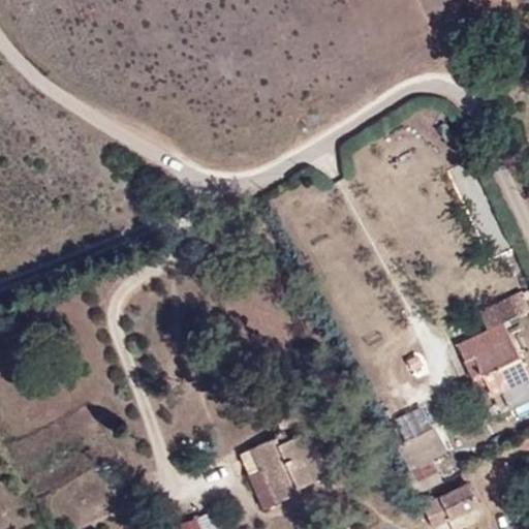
[(458,344),(478,386),(487,381),(484,373),(520,355),(503,322),(458,344)]
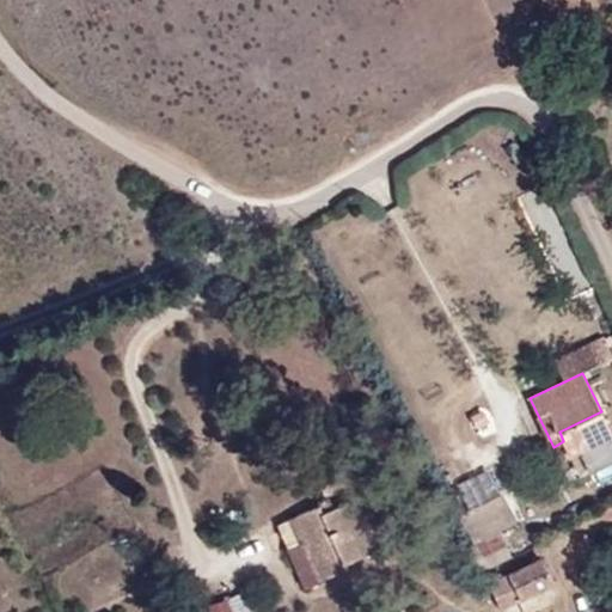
[(311,545),(307,546),(320,580),(347,568),(346,562),(378,549),(368,527),(384,521),(372,491),(322,514),(318,505),(298,514),(311,545)]
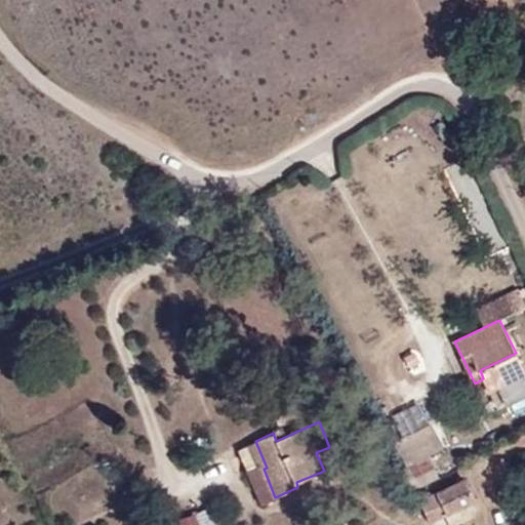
[(259,471),(264,469),(267,468),(255,441),(248,444),(259,471)]
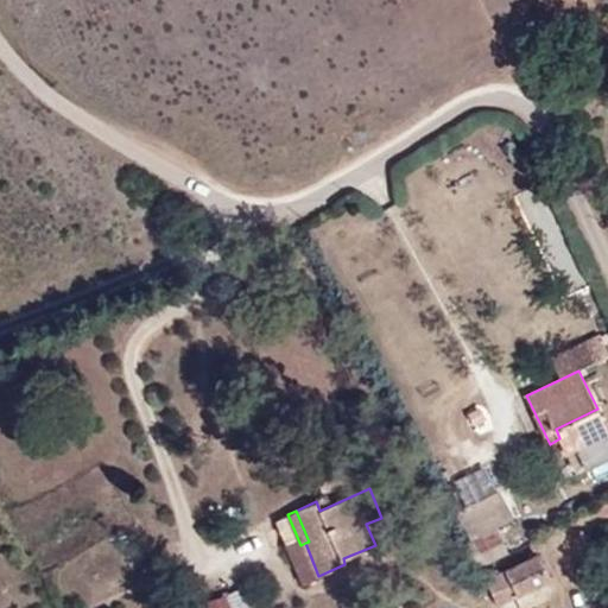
[(480,517),(487,531),(496,527),(499,526),(492,511),(480,517)]
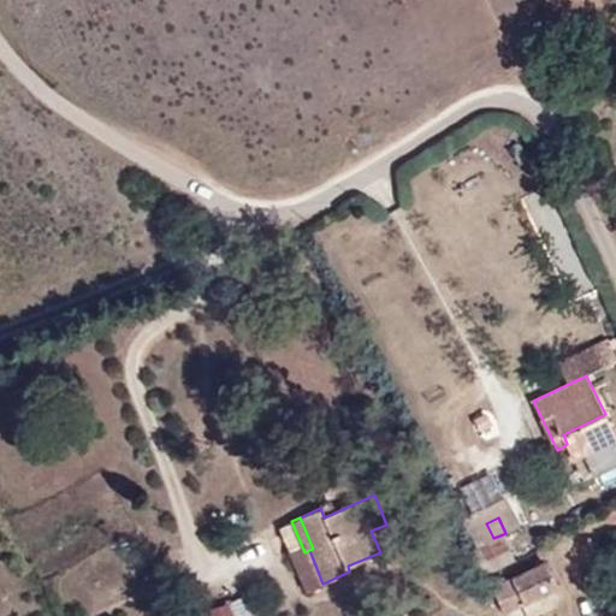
[(503,534),(493,538),(479,546),(486,560),(510,548),(503,534)]
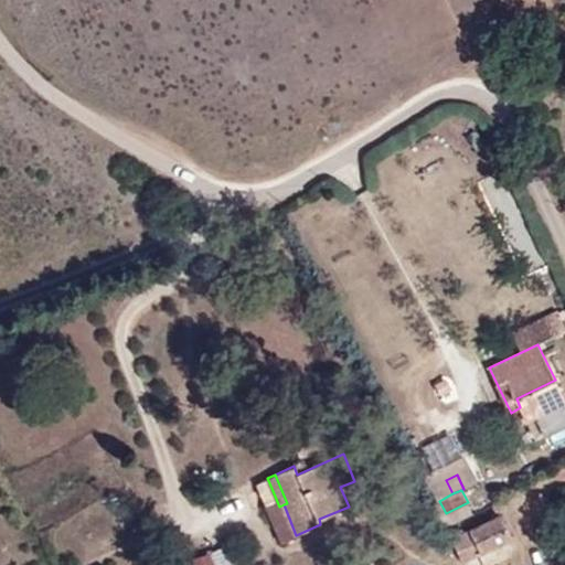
[(465,563),(518,546),(509,519),(456,534),(465,563)]
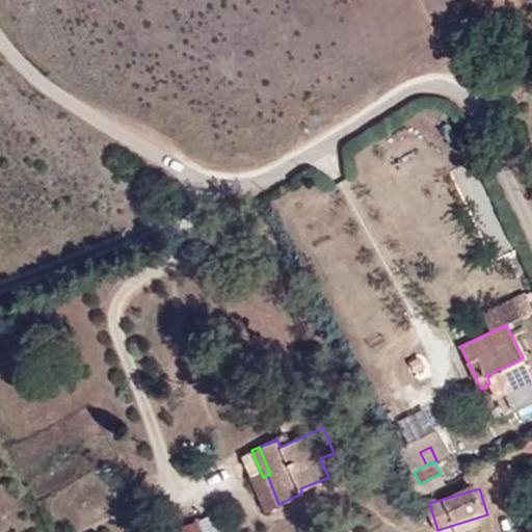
[(197,522),(202,531),(219,531),(213,516),(197,522)]
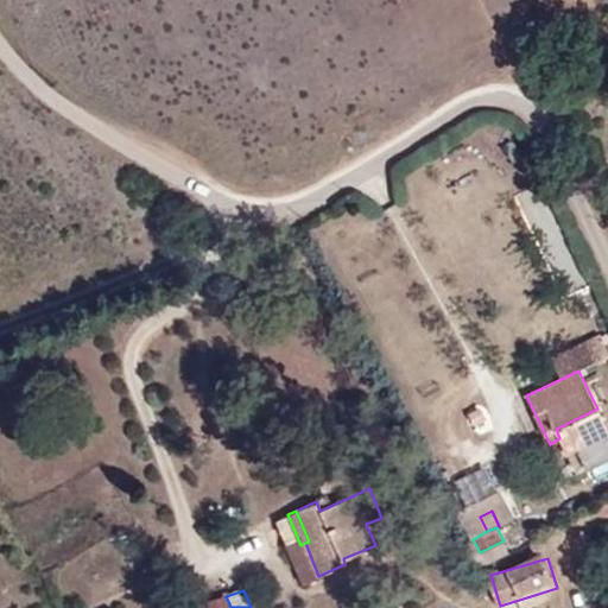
[(210,607),(230,607),(226,596),(207,602),(210,607)]
